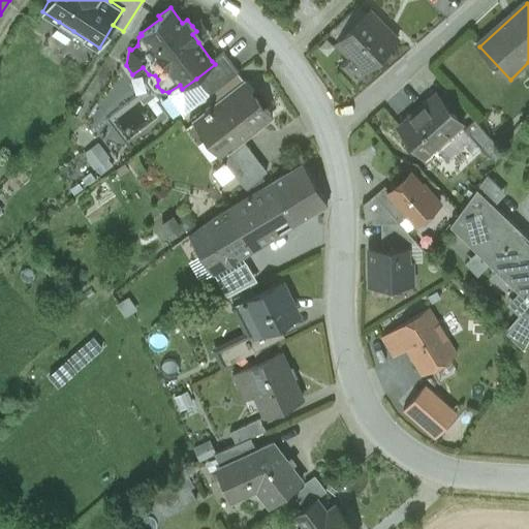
[(339,65),(354,82),(395,41),(366,11),(334,42),(347,57),(339,65)]
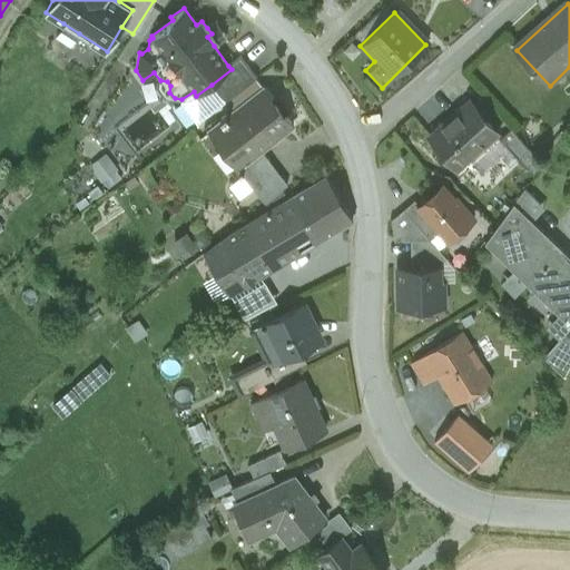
[(207,37),(214,46),(226,36),(216,21),(207,28),(212,33),(207,37)]
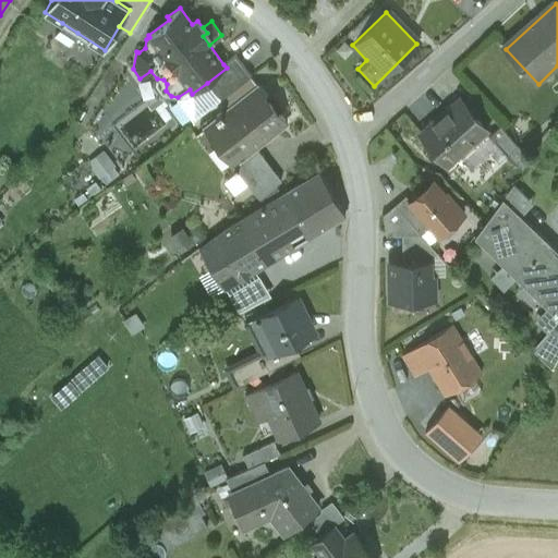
[(77,33),(62,23),(55,36),(69,45),(77,33)]
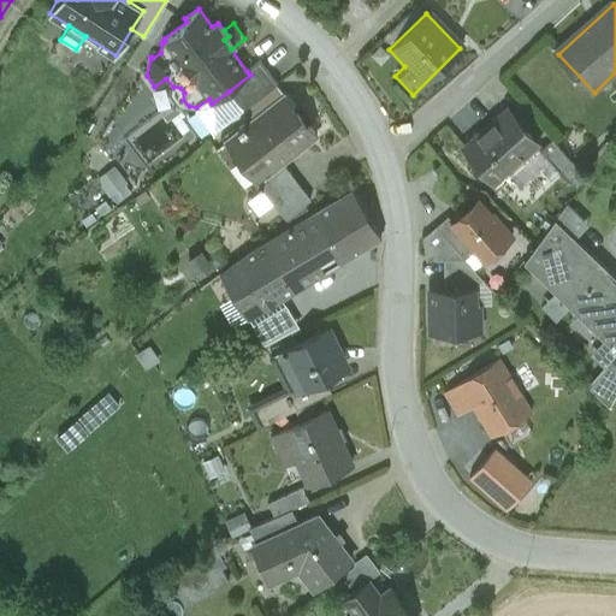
[(260,60),(247,71),(250,75),(229,92),(243,111),(277,84),(260,60)]
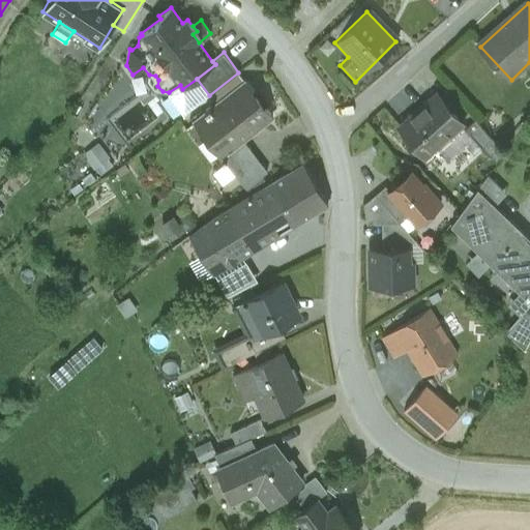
[(216,106),(245,83),(238,72),(209,95),(216,106)]
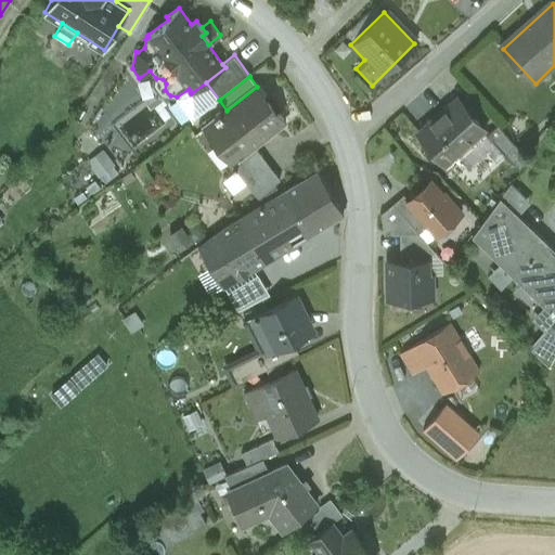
[(284,120),(257,87),(227,111),(222,114),(219,111),(215,115),(217,118),(209,125),(236,158),(284,120)]
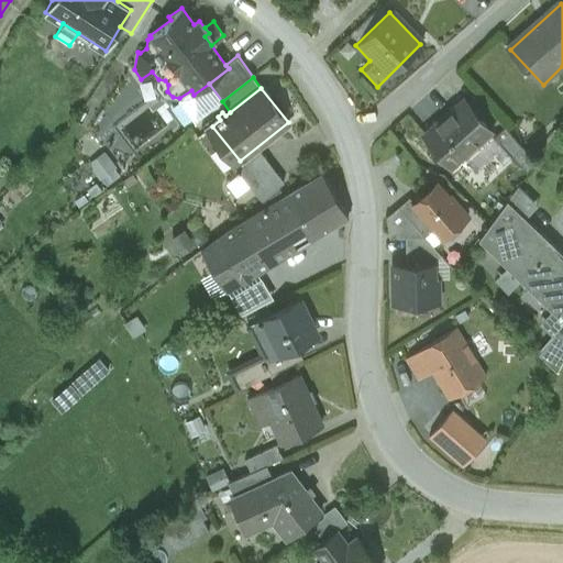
[(463,100),(424,133),(434,144),(444,156),(453,165),(468,151),(490,131),(463,100)]
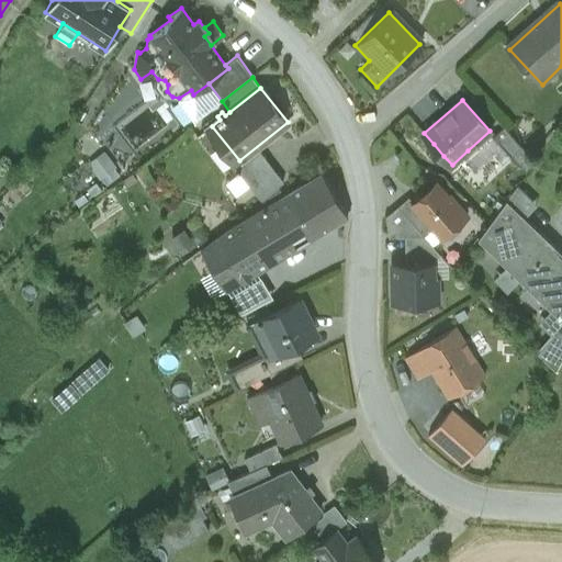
[(490,131),(468,150),(487,175),(521,146),(504,125),(493,136),(490,131)]
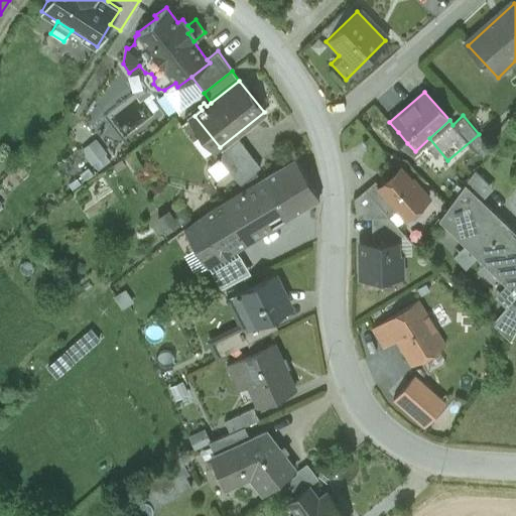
[(401,148),(407,143),(398,132),(391,137),(401,148)]
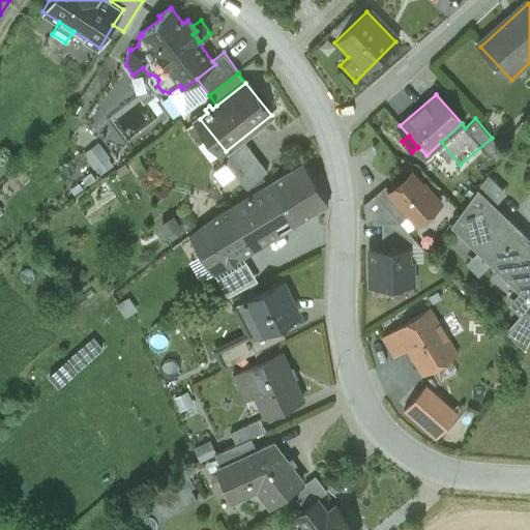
[(225,159),(245,187),(267,171),(245,143),(225,159)]
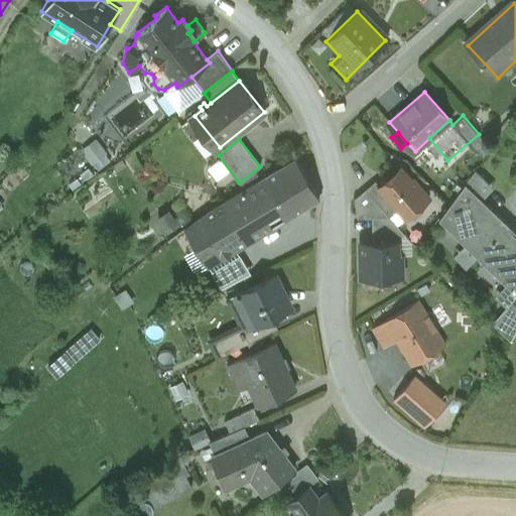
[(294,157),(246,186),(270,228),(319,199),(294,157)]
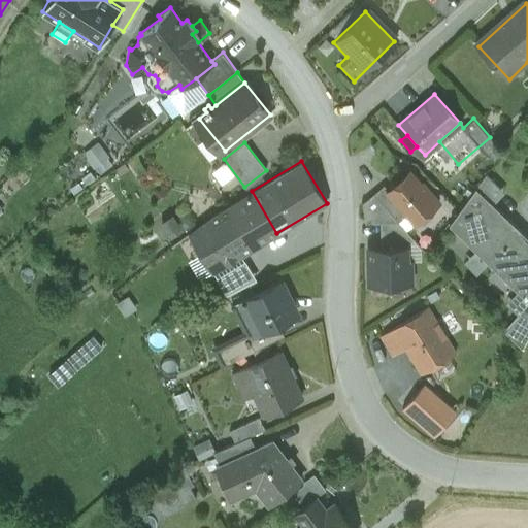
[(389,191),(388,191),(407,213),(415,223),(438,202),(423,185),(420,185),(409,172),(389,191)]
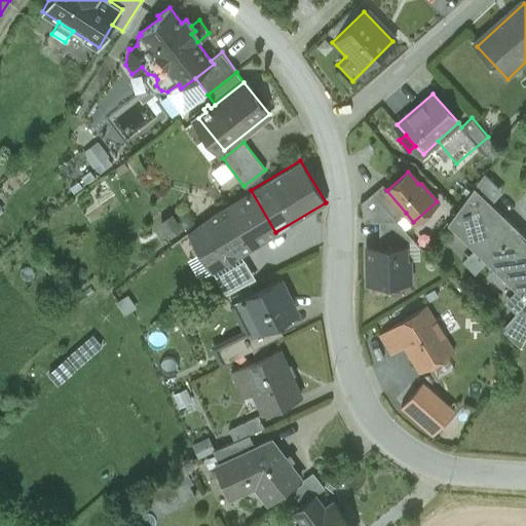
[(474,187),(491,203),(501,191),(483,173),(474,187)]
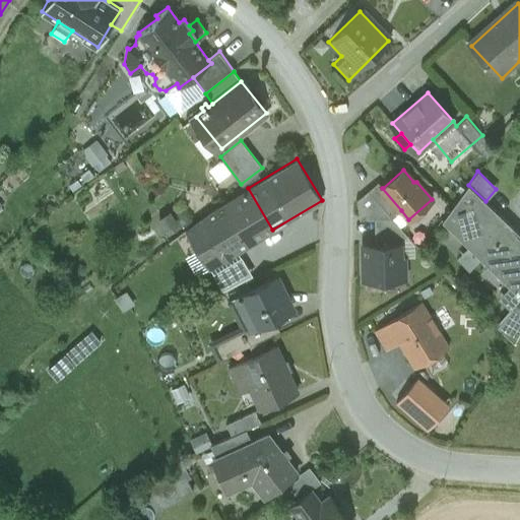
[(368,191),(392,218),(401,210),(382,188),(383,188),(378,182),(368,191)]
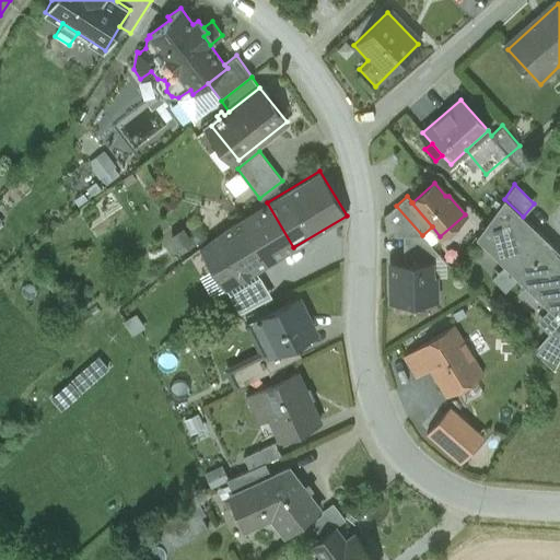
[(559,252),(523,217),(504,199),(477,237),(559,317),(559,252)]
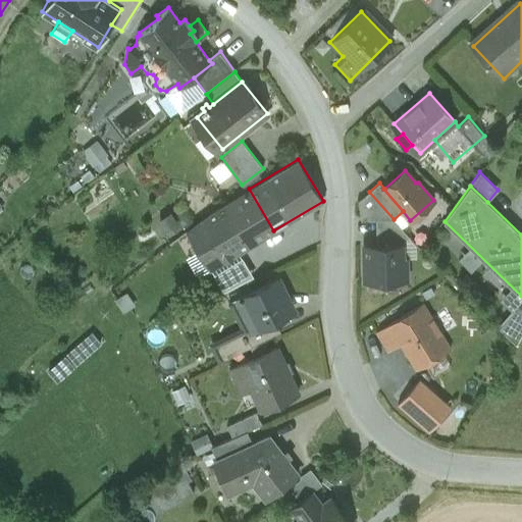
[(251,245),(273,230),(249,189),(225,203),(251,245)]
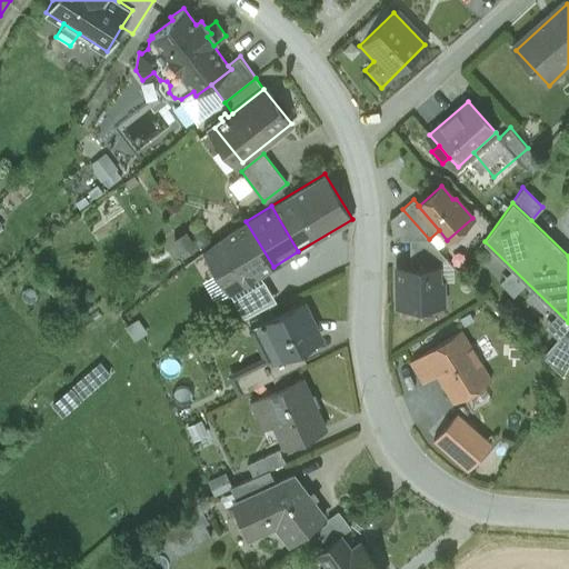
[(437,281),(441,281),(453,281),(452,268),(446,258),(429,239),(402,209),(390,219),(393,240),(410,240),(410,267),(437,266),(437,281)]
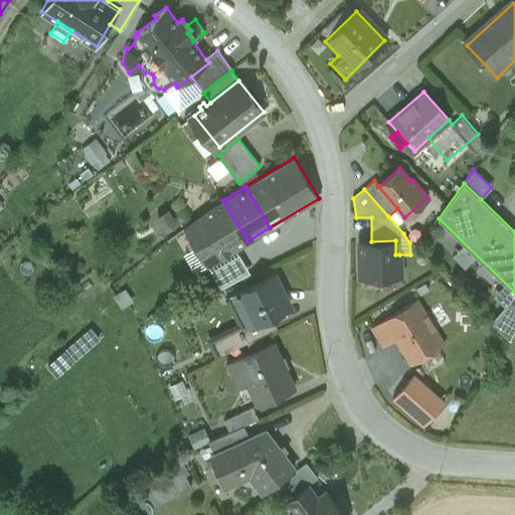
[(206,265),(247,241),(222,200),(210,206),(184,227),(206,265)]
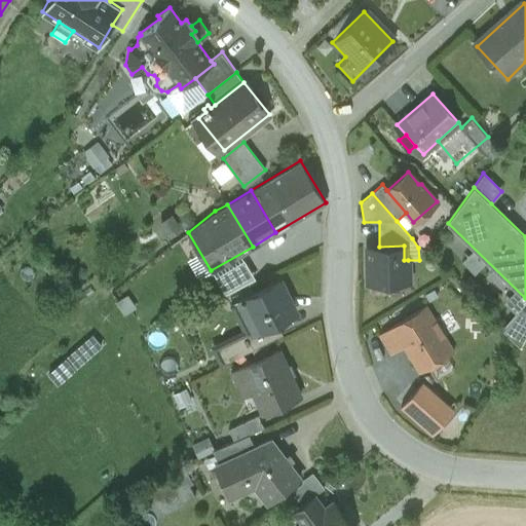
[(167,236),(182,226),(170,210),(155,220),(167,236)]
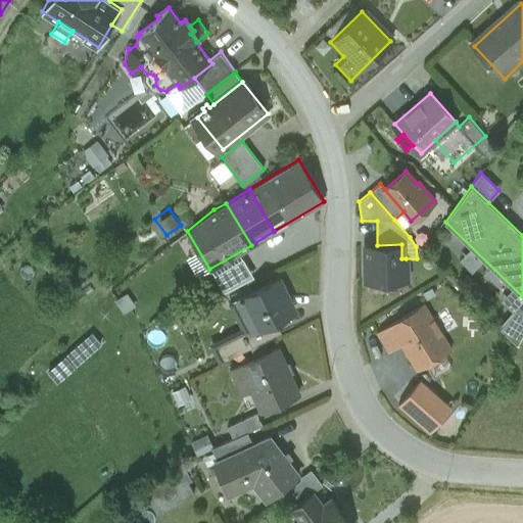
[(366,262),(366,282),(407,281),(406,258),(401,258),(401,244),(377,245),(369,245),(370,262),(366,262)]
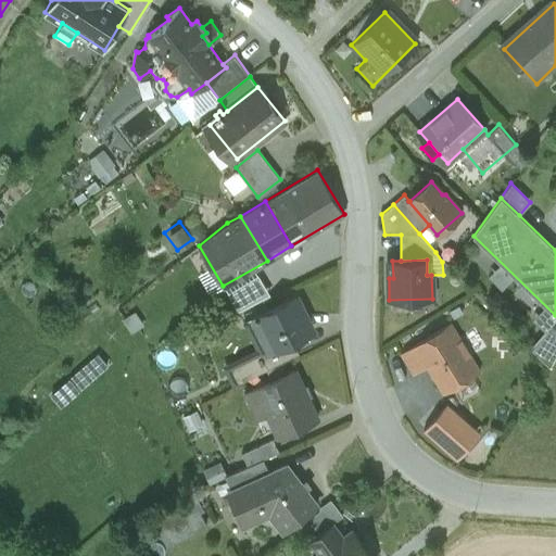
[(274,349),(275,351),(293,341),(311,332),(303,318),(306,316),(295,295),(257,315),(274,349)]
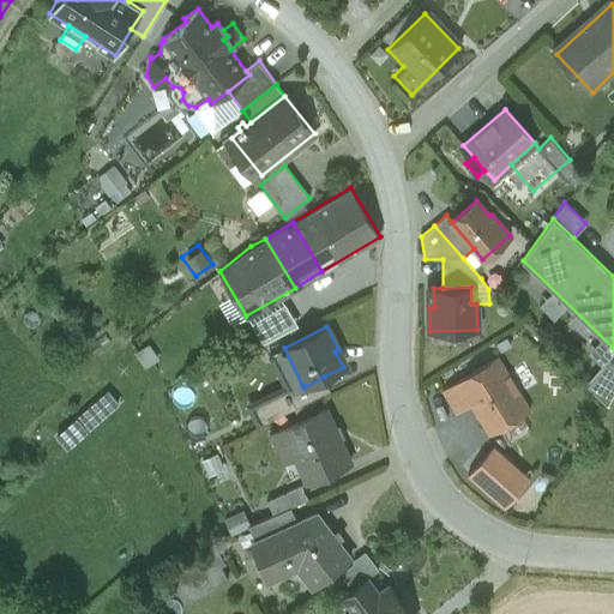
[(134,354),(144,369),(160,360),(150,344),(134,354)]
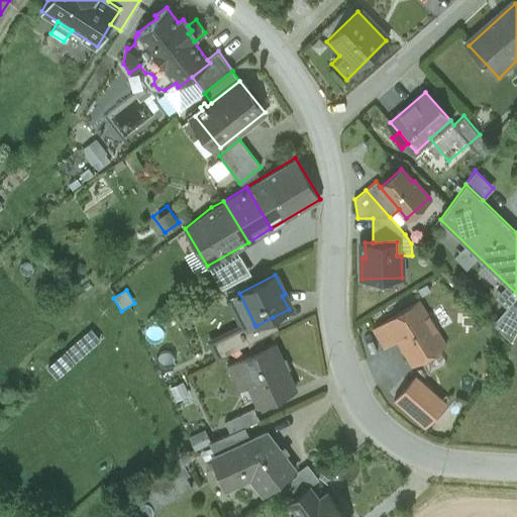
[(254,324),(239,293),(231,297),(247,328),(254,324)]
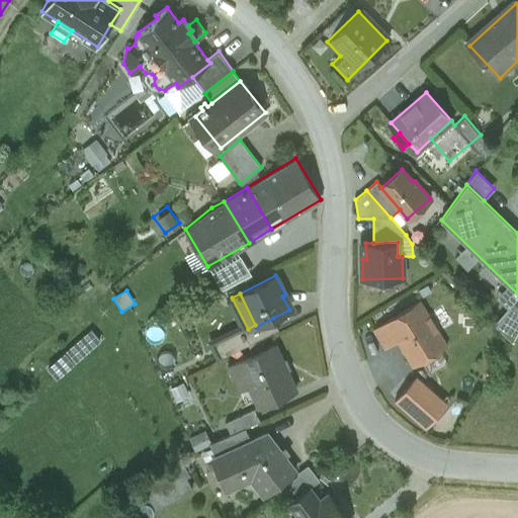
[(512,341),(517,330),(517,296),(495,323),(512,341)]
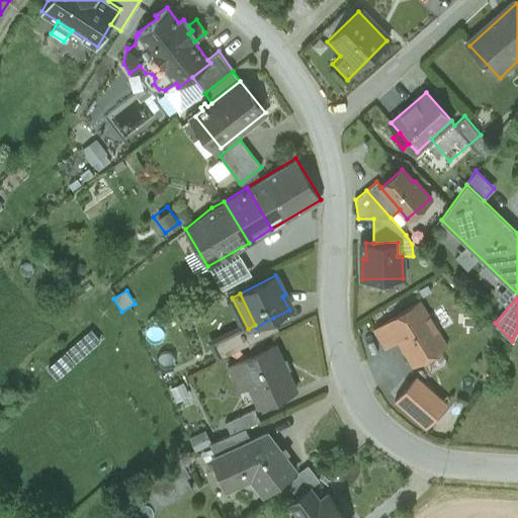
[(420,301),(373,330),(384,348),(397,341),(404,353),(413,367),(447,346),(420,301)]
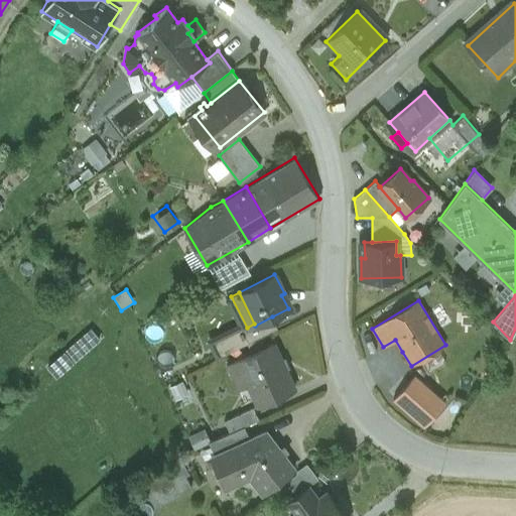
[(277,328),(272,316),(255,326),(254,324),(247,328),(244,329),(242,326),(219,337),(227,353),(277,328)]
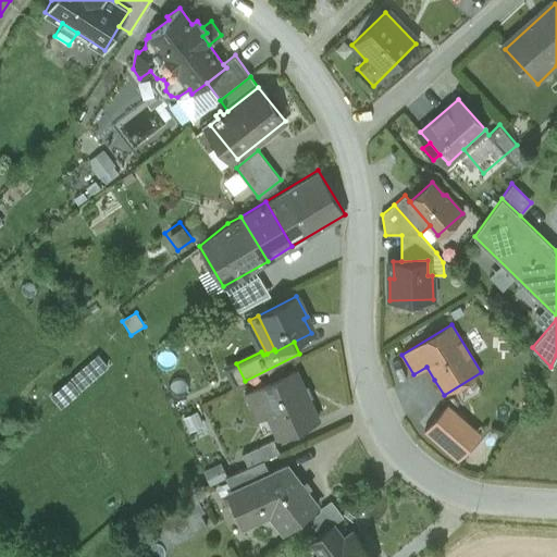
[(81,392),(109,367),(98,355),(70,379),(81,392)]
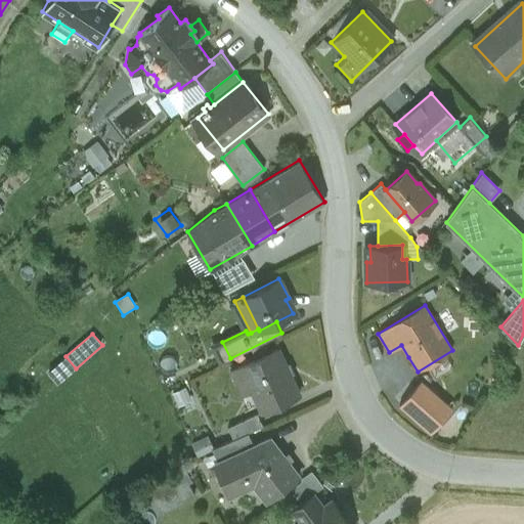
[(299,395),(278,349),(242,364),(254,391),(263,411),(299,395)]
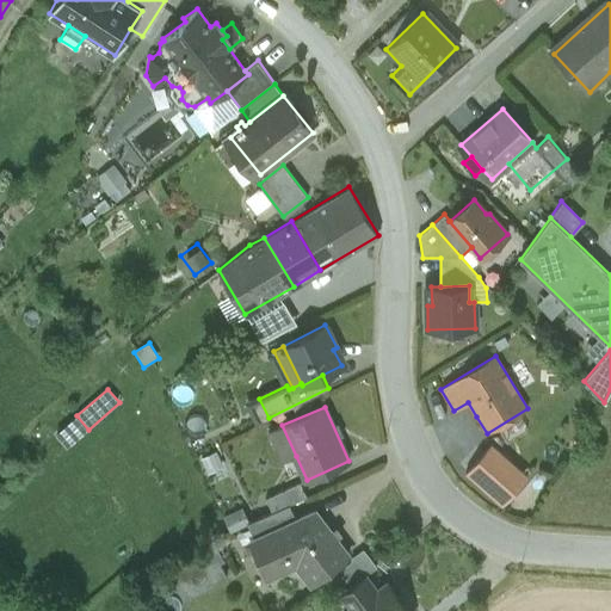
[(55,434),(67,448),(88,430),(76,415),(55,434)]
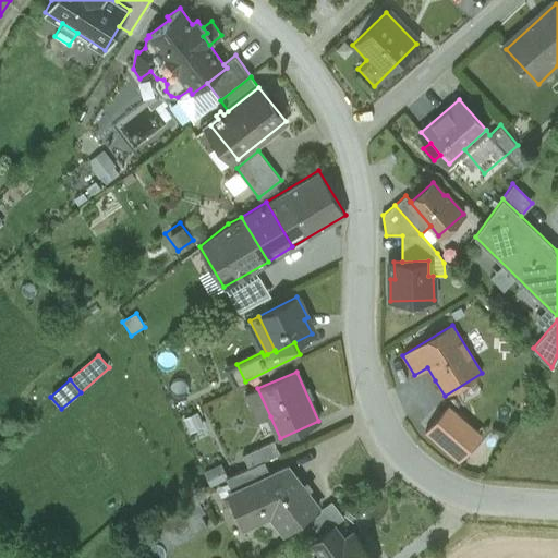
[(270,416),(257,388),(245,393),(258,422),(270,416)]
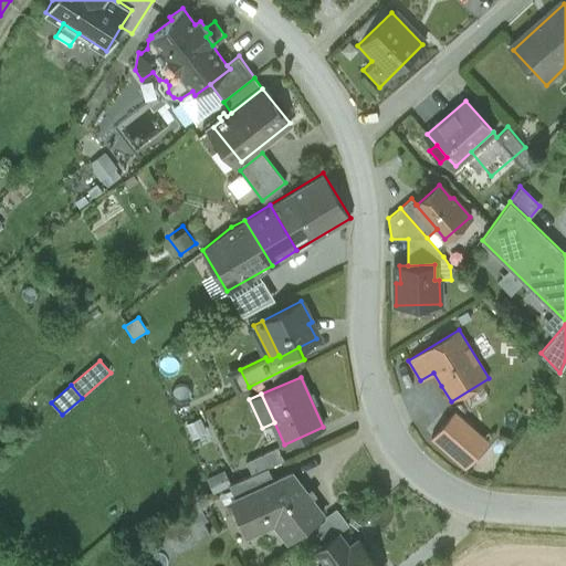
[(454,410),(430,438),(464,468),(489,440),(454,410)]
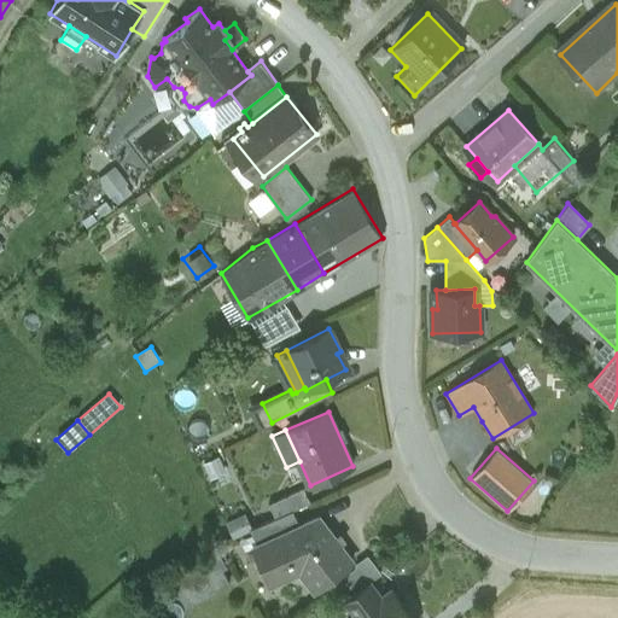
[(293,508),(310,501),(304,487),(269,503),(275,517),(293,508)]
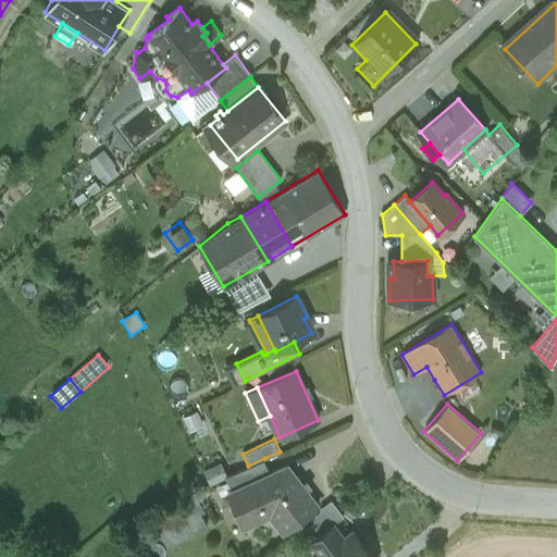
[(205,465),(211,480),(229,473),(221,458),(205,465)]
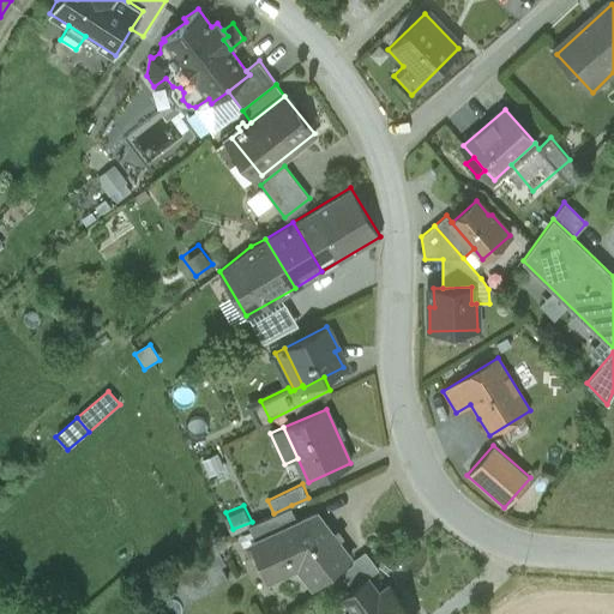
[(257,540),(299,521),(292,505),(274,513),(250,525),(257,540)]
